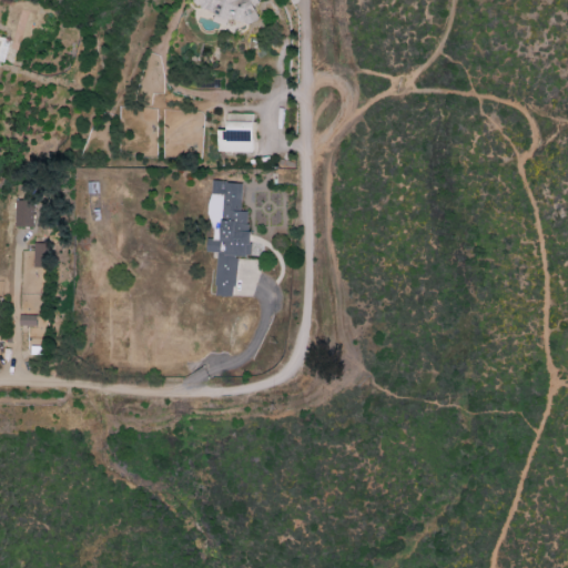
[(193,0),(192,6),(215,12),(213,21),(226,26),(229,17),(251,23),(257,0),(193,0)]
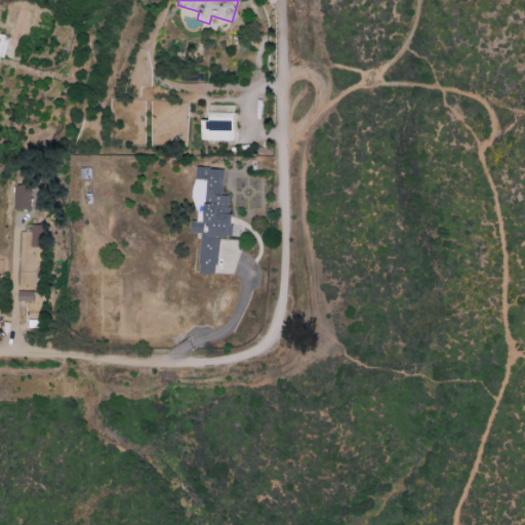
[(234,140),(234,105),(209,105),(209,121),(201,121),(202,140),(234,140)]
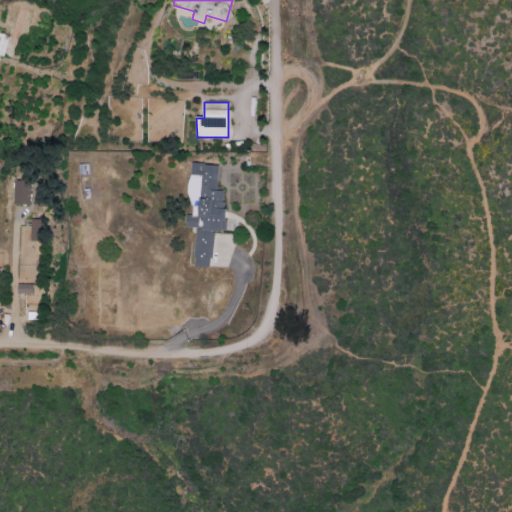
[(218,165),(191,163),(188,215),(187,215),(186,227),(195,227),(193,266),(211,267),(213,230),(223,231),(226,190),(217,190),(218,165)]
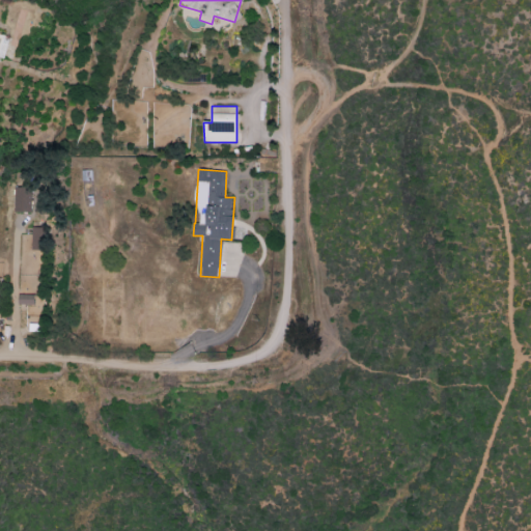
[(30,188),(12,187),(12,212),(30,212),(30,188)]
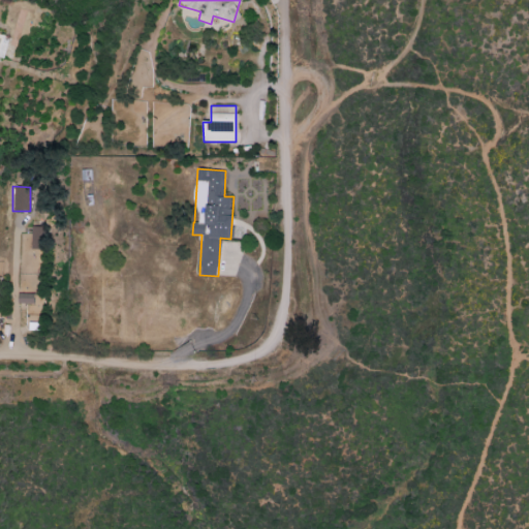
[(44,249),(45,226),(31,226),(30,249),(44,249)]
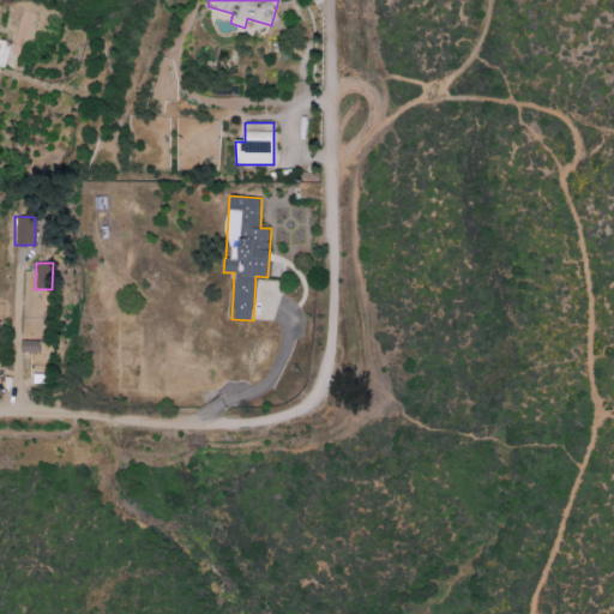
[(40,353),(40,341),(20,341),(20,351),(40,353)]
